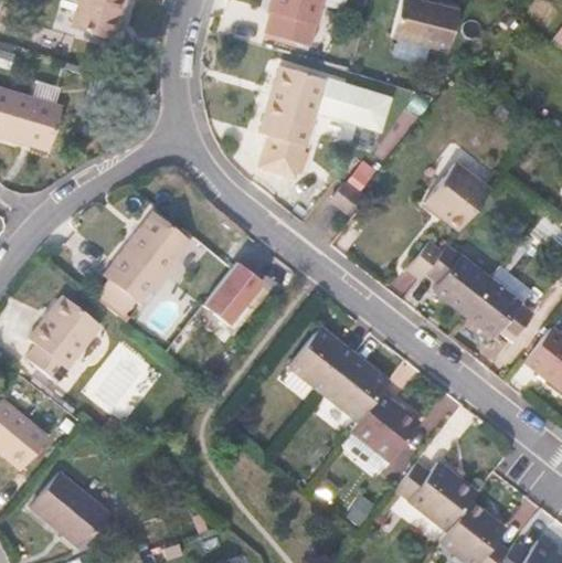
[(118,39),(129,0),(65,0),(65,3),(82,8),(76,25),(118,39)]
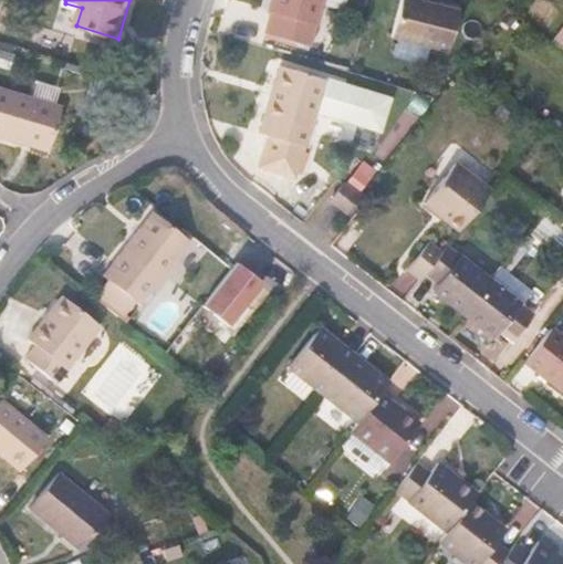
[(324,4),(325,0),(274,0),(272,8),(275,9),(269,31),(312,44),(324,4)]
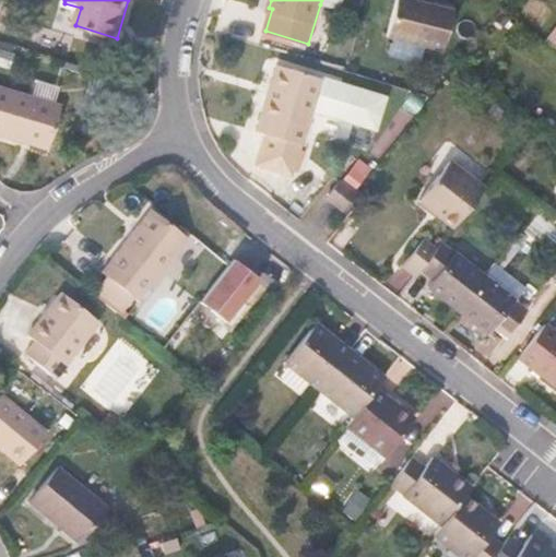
[(343,11),(345,0),(321,0),(320,4),(343,11)]
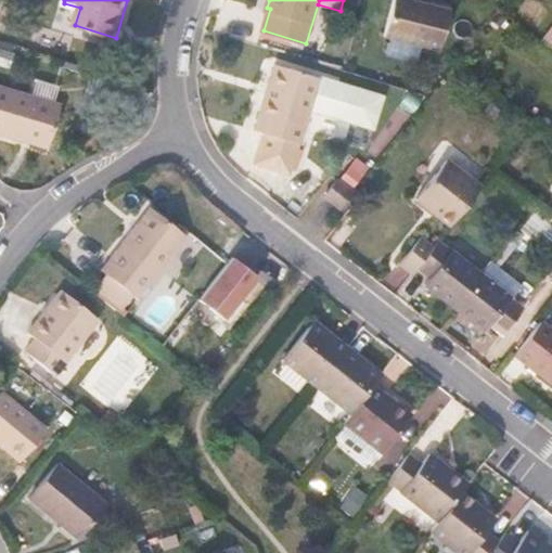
[(447,53),(458,12),(414,0),(399,0),(388,37),(447,53)]
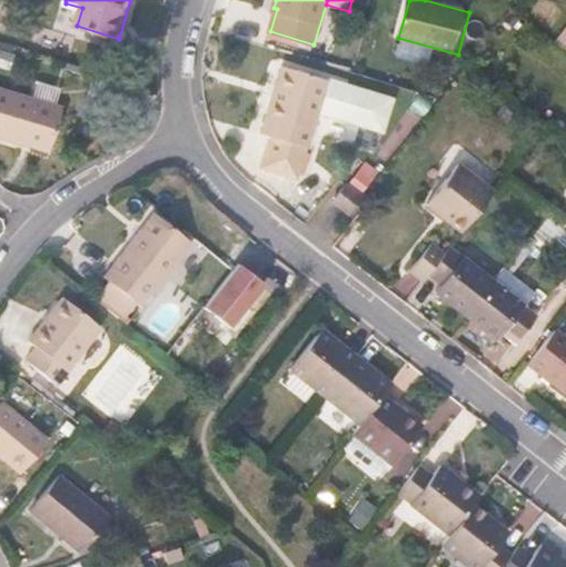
[(304,180),(333,80),(287,67),(267,133),(275,136),(265,168),(304,180)]
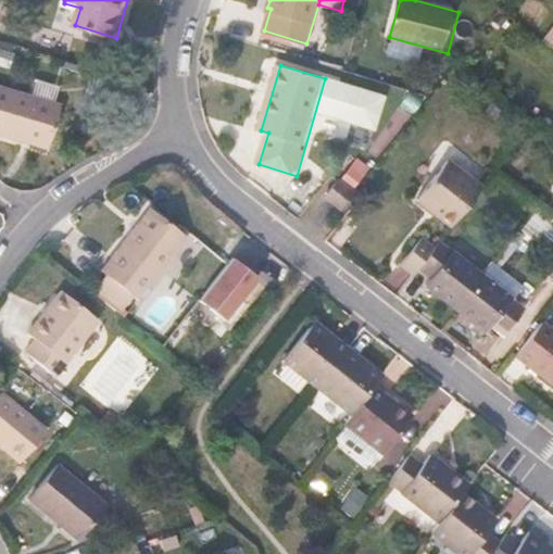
[(0,130),(52,148),(65,104),(0,84),(0,130)]
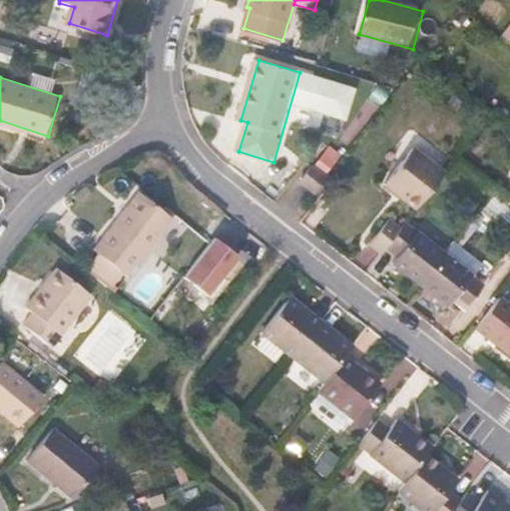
[(308,108),(301,127),(319,133),(326,115),(308,108)]
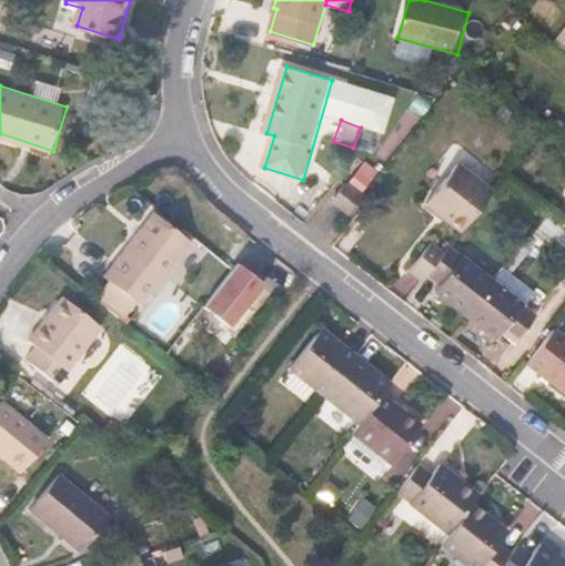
[(464,230),(495,190),(460,162),(429,202),(464,230)]
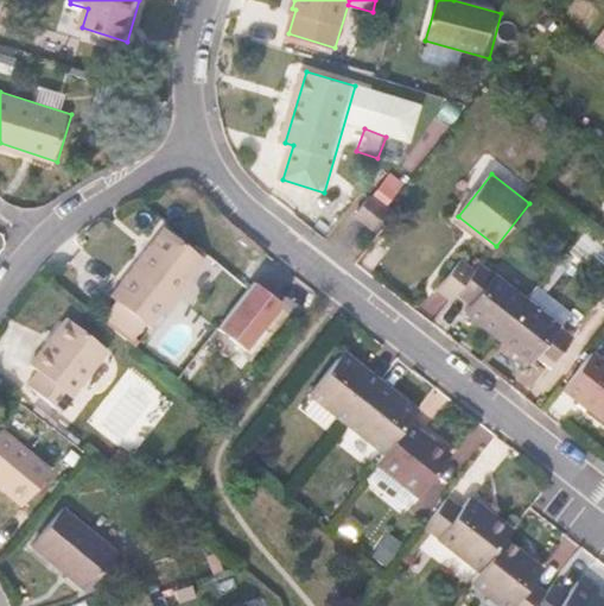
[(374,227),(387,210),(372,199),(358,214),(374,227)]
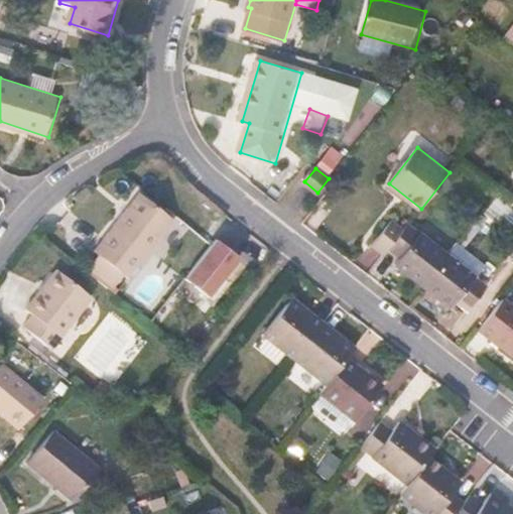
[(131,276),(175,219),(143,194),(98,250),(105,255),(127,273),(131,276)]
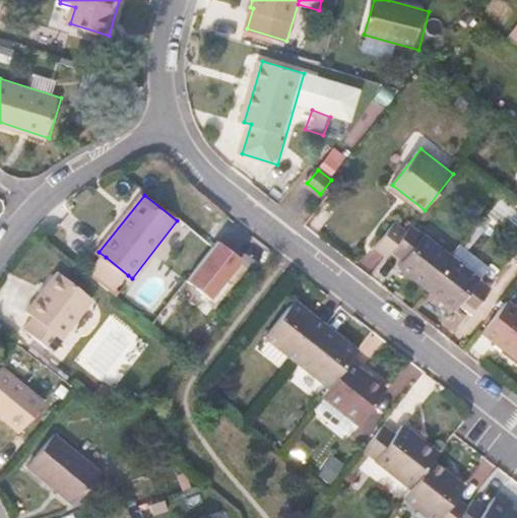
[(393,250),(408,231),(396,221),(377,246),(389,255),(393,250)]
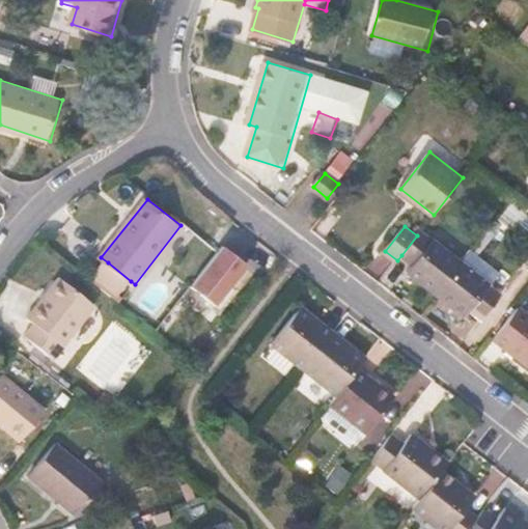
[(439,293),(464,260),(422,229),(417,235),(401,255),(414,266),(410,271),(439,293)]
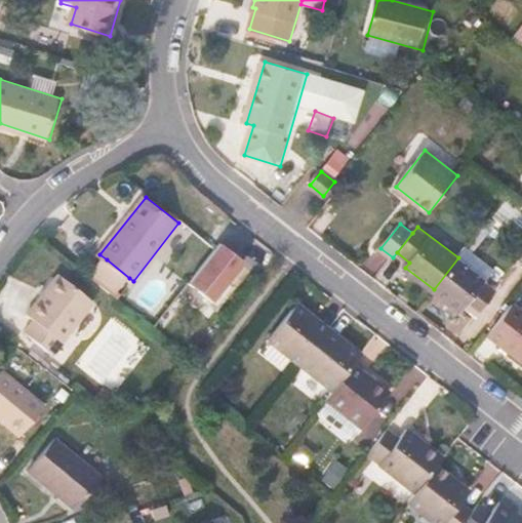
[(209,309),(242,264),(215,244),(183,289),(209,309)]
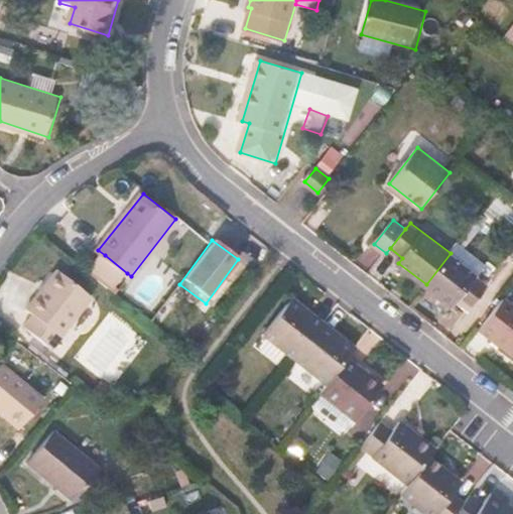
[(471,308),(489,285),(451,253),(426,284),(454,307),(460,300),(471,308)]
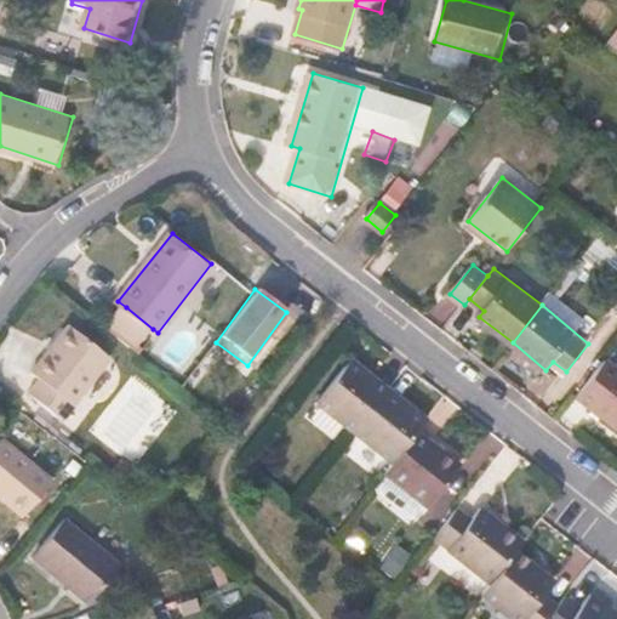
[(153,329),(126,307),(115,319),(143,341),(153,329)]
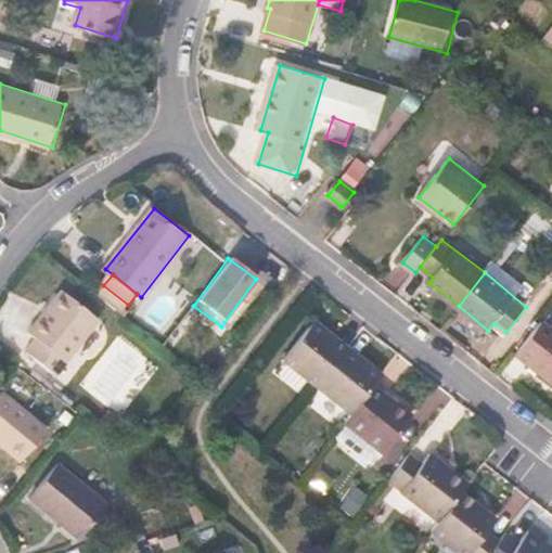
[(56,375),(100,319),(64,291),(30,333),(37,338),(27,352),(56,375)]
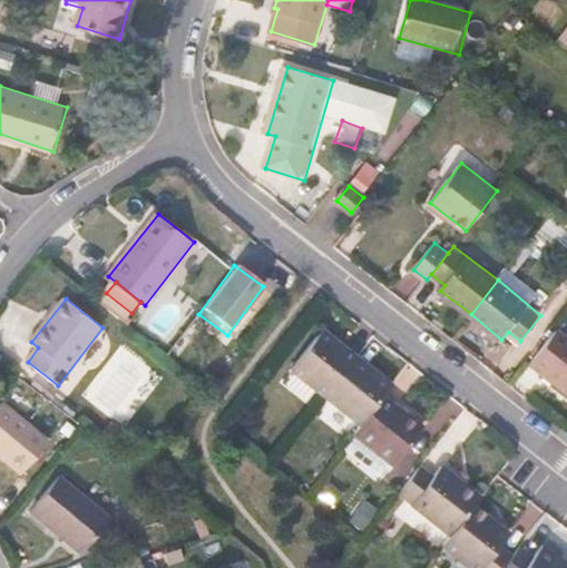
[(566,335),(558,329),(531,363),(566,392),(566,335)]
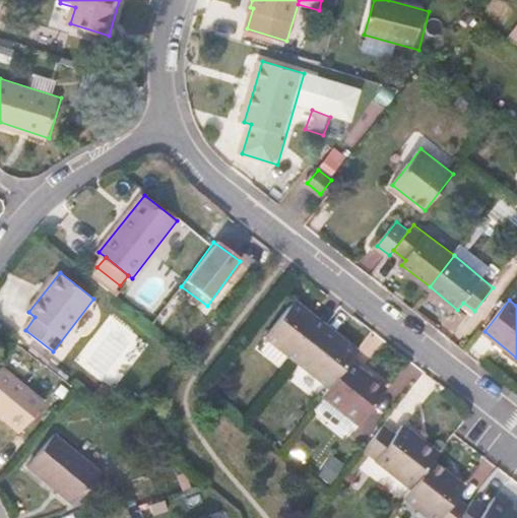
[(299,362),(326,326),(295,301),(267,336),(299,362)]
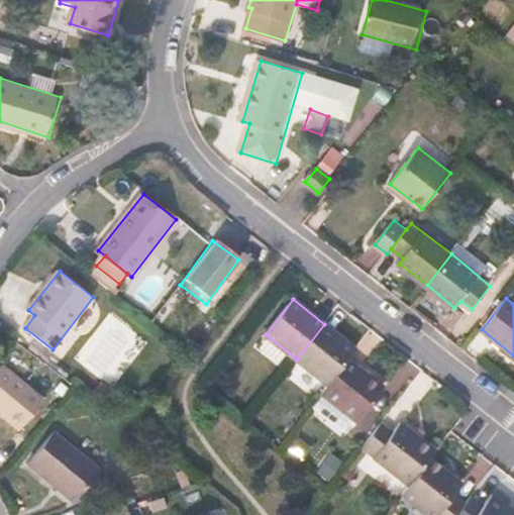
[(348,359),(355,350),(324,324),(297,359),(329,385),(348,359)]
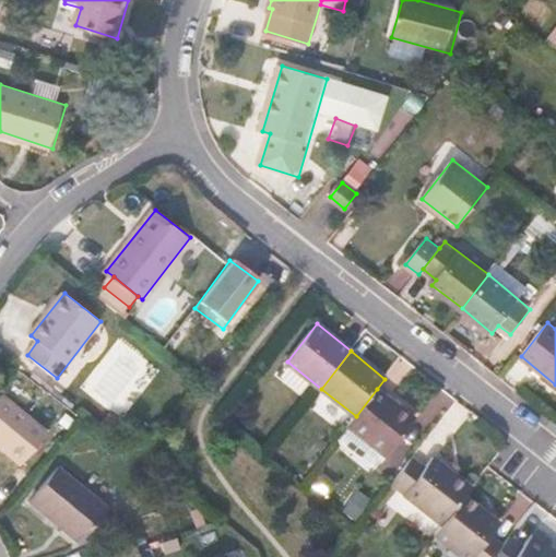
[(416,419),(377,389),(356,416),(347,427),(387,458),(416,419)]
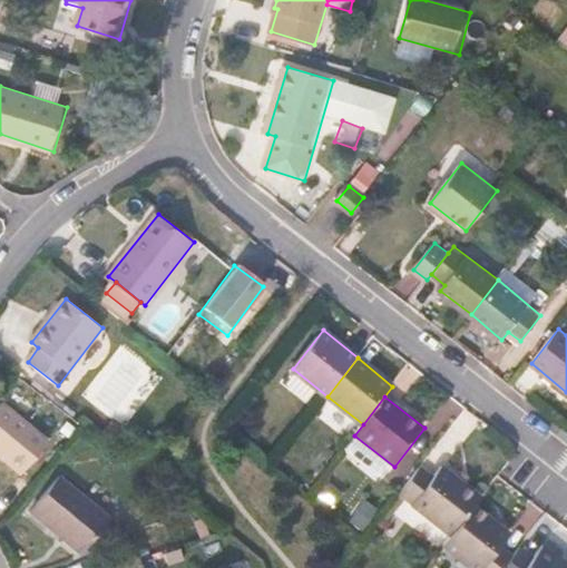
[(0,453),(26,473),(51,440),(6,403),(0,410),(0,453)]
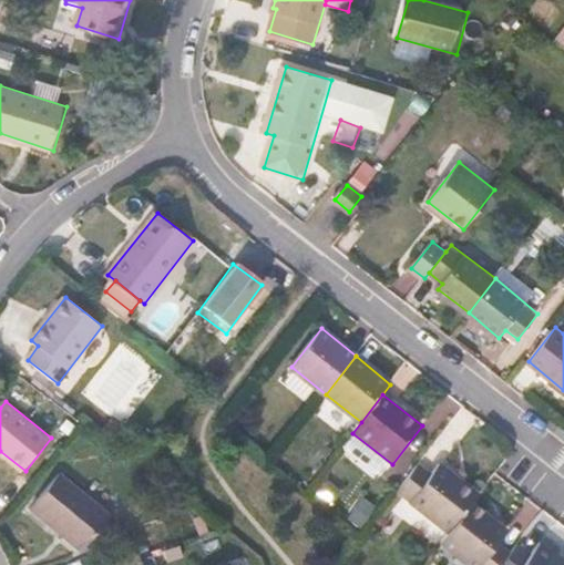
[(479,496),(460,481),(445,469),(437,478),(419,465),(397,494),(449,535),(473,504),(479,496)]
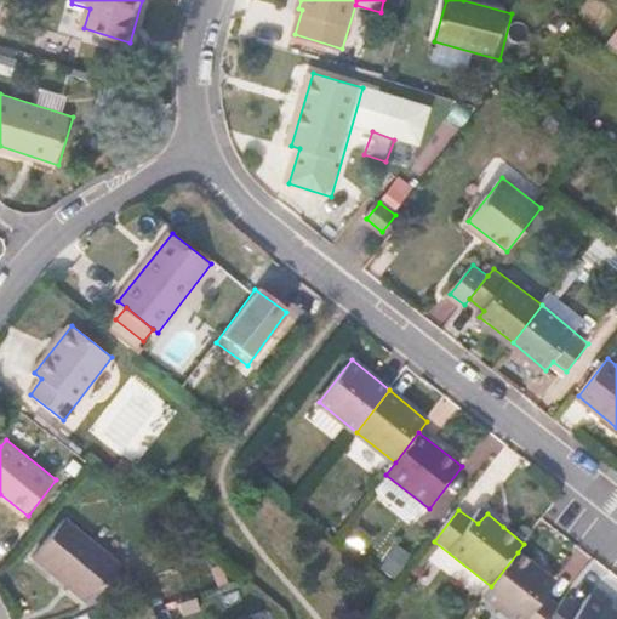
[(91,605),(124,566),(68,518),(36,557),(91,605)]
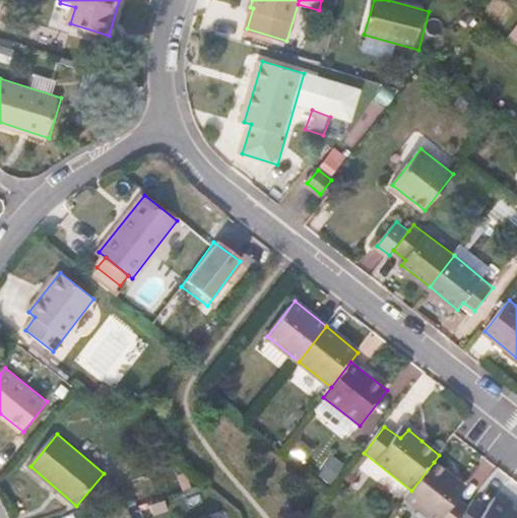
[(458,498),(465,489),(434,462),(411,491),(404,500),(427,517),(461,517),(469,507),(458,498)]
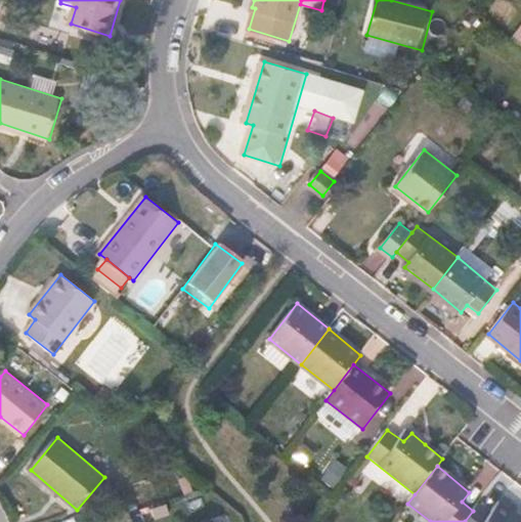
[(520,517),(500,501),(489,511),(480,503),(473,511),(465,521),(520,521),(520,517)]
